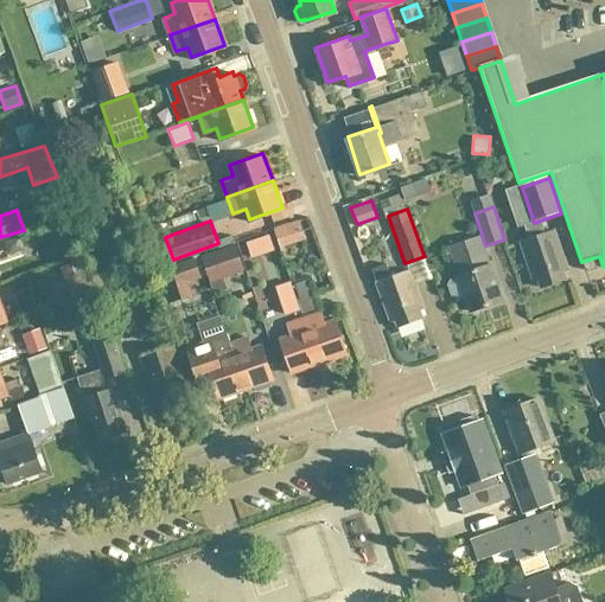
[(34,244),(44,241),(39,229),(30,232),(34,244)]
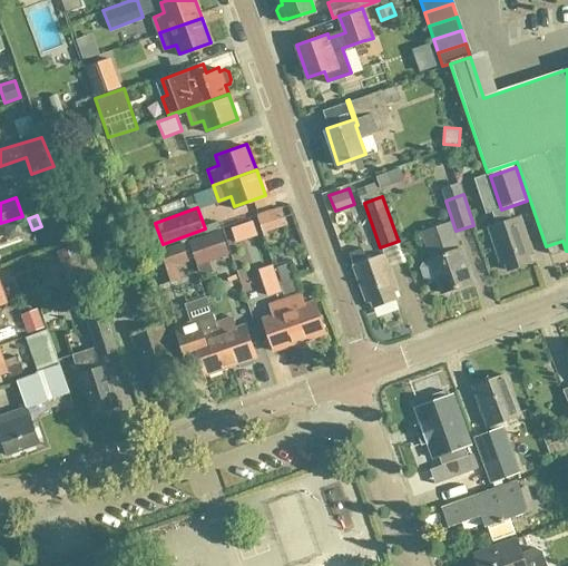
[(258,215),(236,225),(243,243),(266,233),(258,215)]
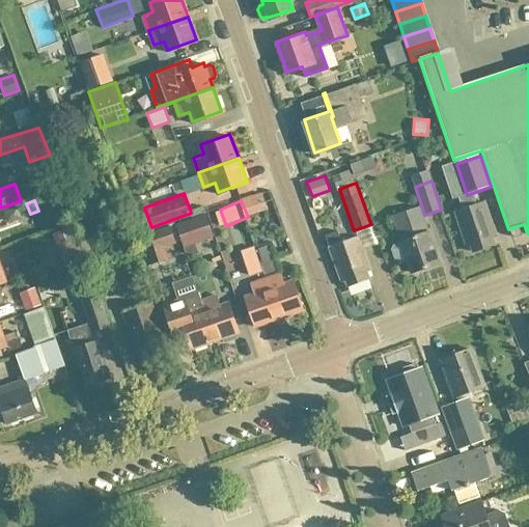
[(477,203),(463,207),(454,211),(467,246),(471,245),(472,250),(493,244),(491,238),(495,236),(483,201),(477,203)]
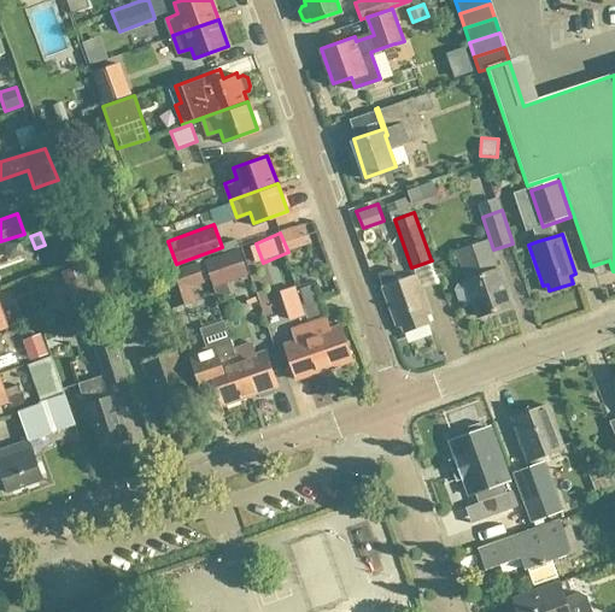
[(466,277),(467,278),(457,282),(455,287),(460,300),(464,304),(474,300),(479,315),(510,304),(497,266),(487,237),(456,248),(466,277)]
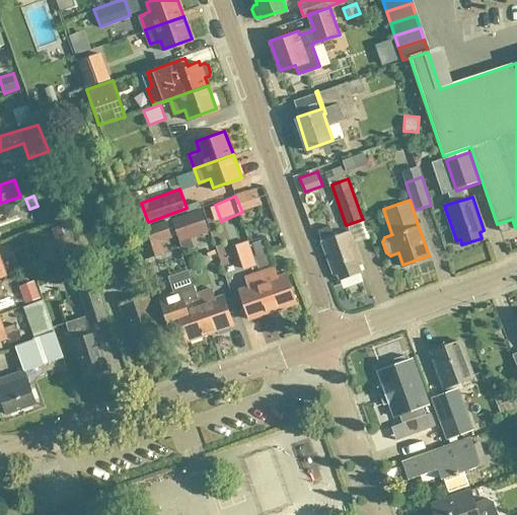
[(201,208),(171,218),(178,241),(208,231),(201,208)]
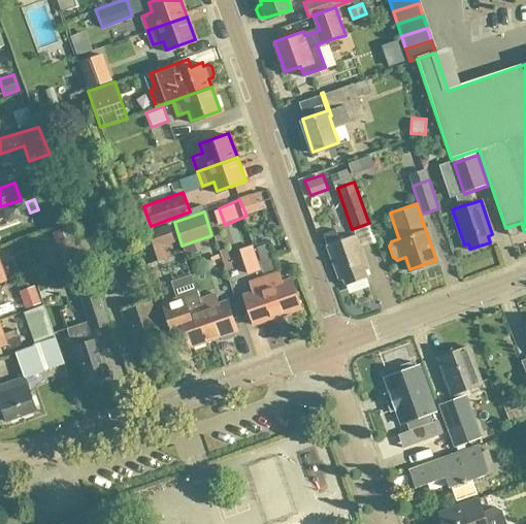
[(174,241),(169,223),(139,232),(150,262),(167,256),(163,244),(174,241)]
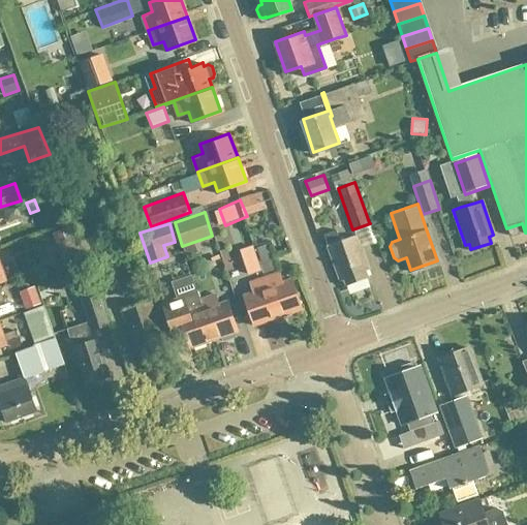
[(83,257),(70,224),(53,230),(65,265),(83,257)]
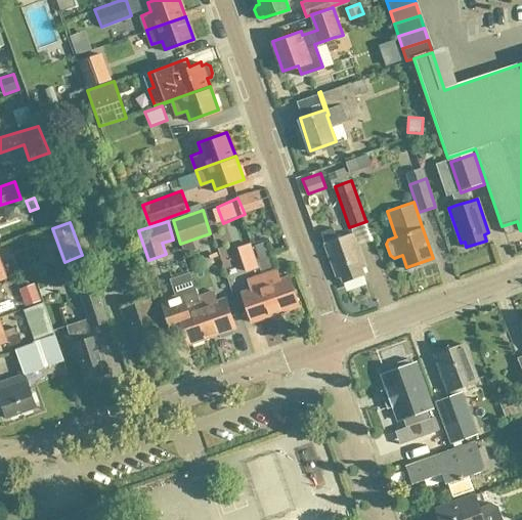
[(353,232),(337,237),(333,227),(320,231),(324,243),(337,277),(341,276),(343,282),(363,274),(361,268),(365,266),(353,232)]
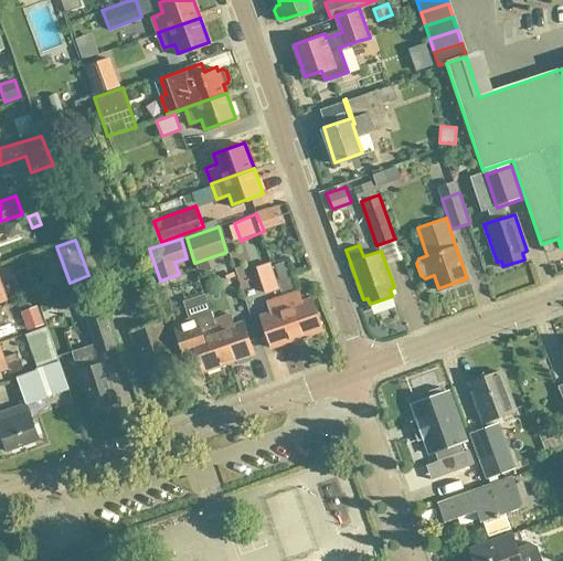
[(279,279),(293,274),(287,258),(274,264),(279,279)]
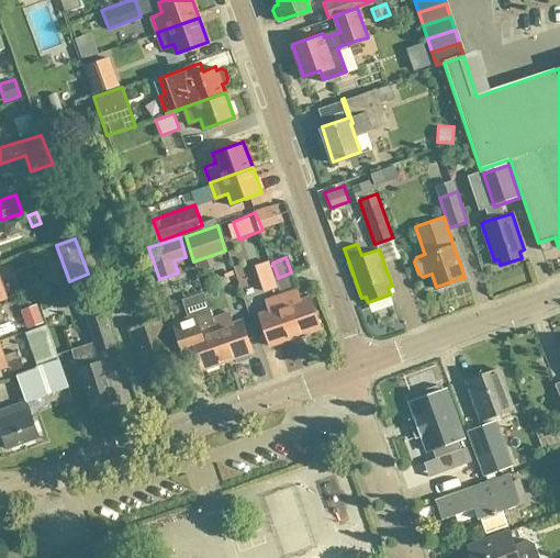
[(265,292),(279,288),(270,261),(255,267),(265,292)]
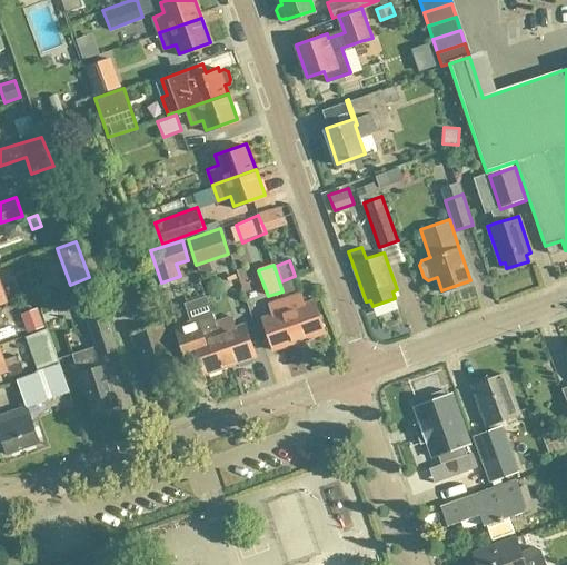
[(116,275),(100,279),(112,317),(128,311),(116,275)]
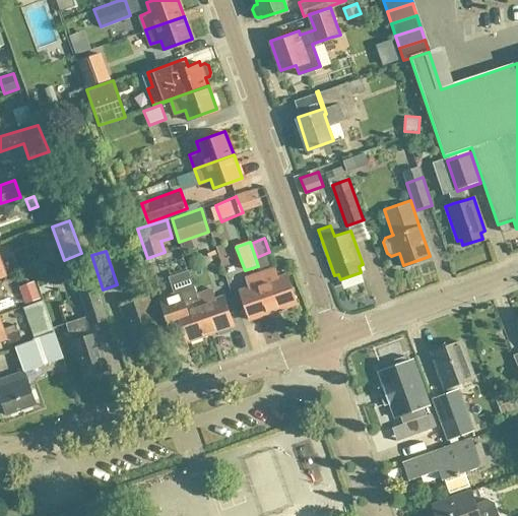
[(258,270),(272,311),(296,303),(285,273),(276,276),(272,265),(258,270)]
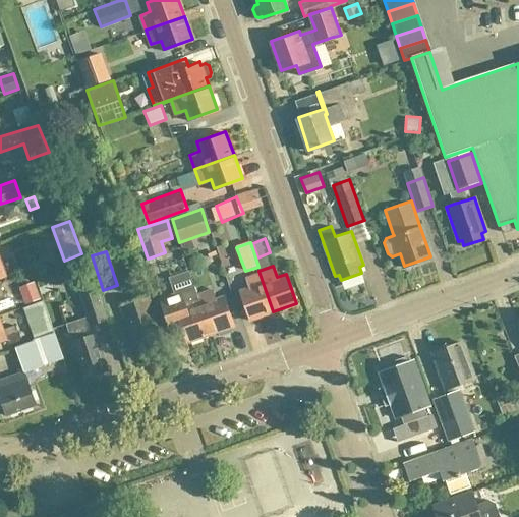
[(169,276),(175,293),(159,298),(170,332),(182,328),(187,341),(211,333),(196,292),(188,269),(169,276)]
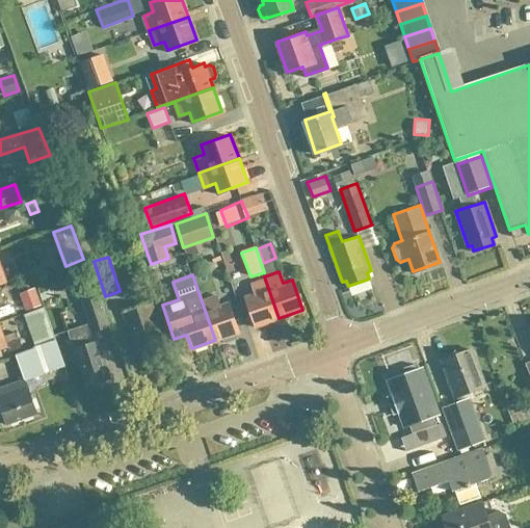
[(279,318),(264,276),(249,281),(254,292),(244,295),(256,326),(279,318)]
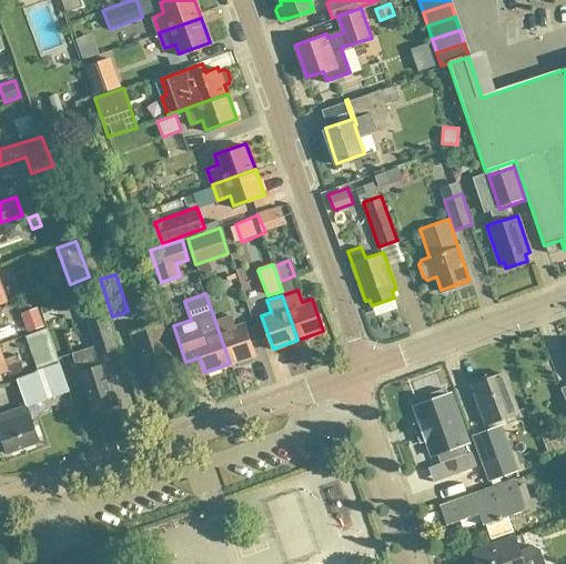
[(43,326),(37,306),(20,312),(28,332),(43,326)]
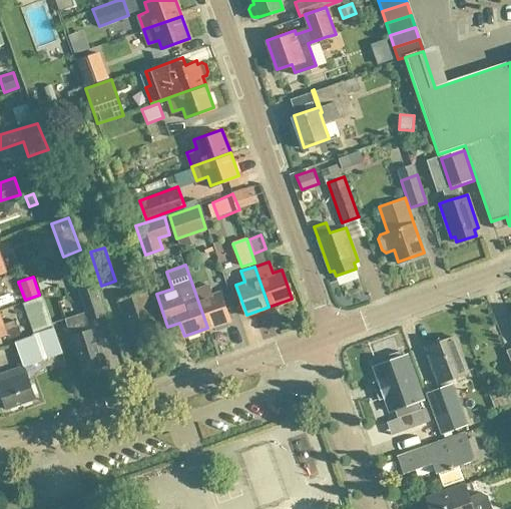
[(105,314),(98,294),(94,282),(78,286),(90,319),(105,314)]
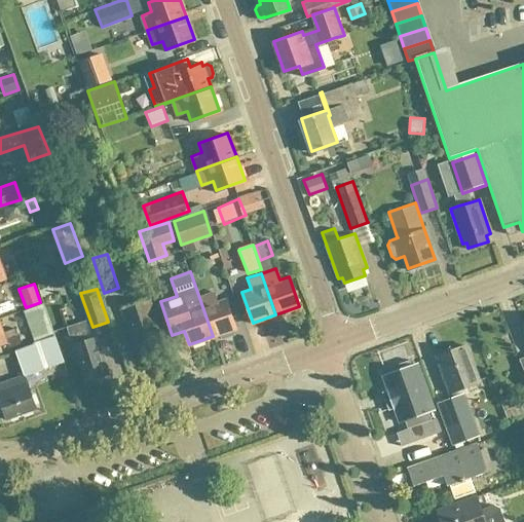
[(217,301),(213,290),(198,295),(213,336),(236,328),(226,298),(217,301)]
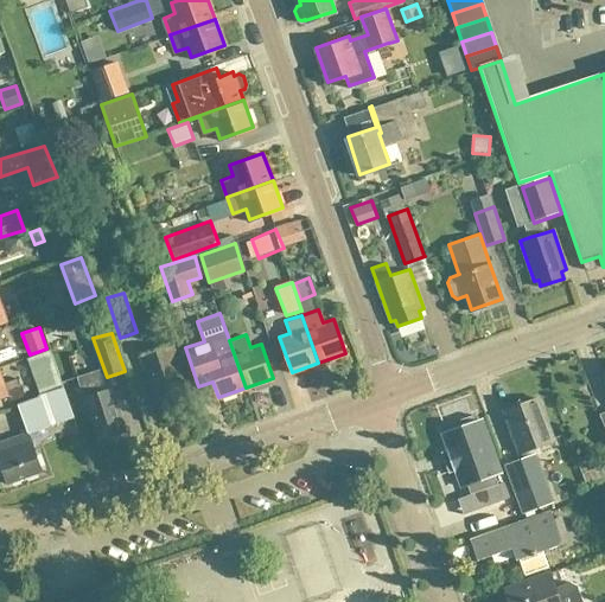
[(190,397),(178,363),(171,343),(139,354),(158,408),(161,407),(165,415),(189,408),(185,398),(190,397)]
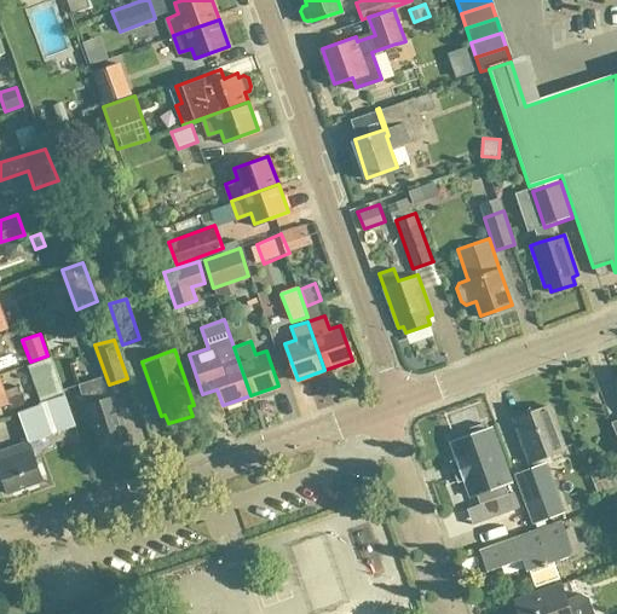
[(40,404),(63,395),(50,357),(27,365),(40,404)]
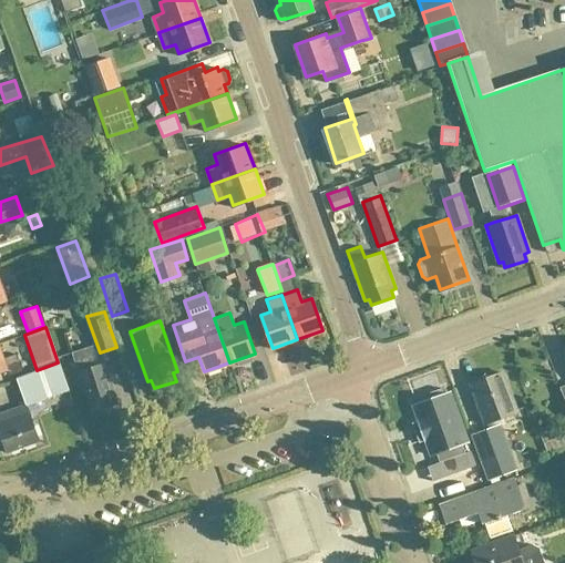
[(4,359),(0,347),(0,371),(8,369),(10,374),(21,369),(17,355),(4,359)]
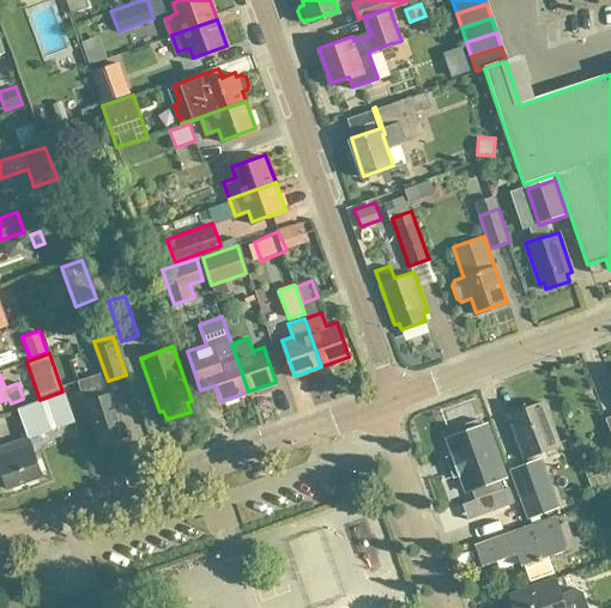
[(94,376),(79,381),(101,444),(127,435),(113,391),(101,395),(94,376)]
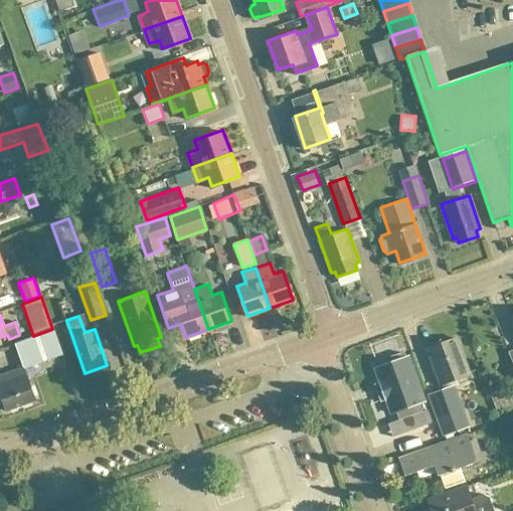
[(14,343),(23,366),(0,374),(0,390),(7,409),(35,398),(27,376),(43,371),(40,361),(62,353),(53,329),(52,329),(33,336),(14,343)]
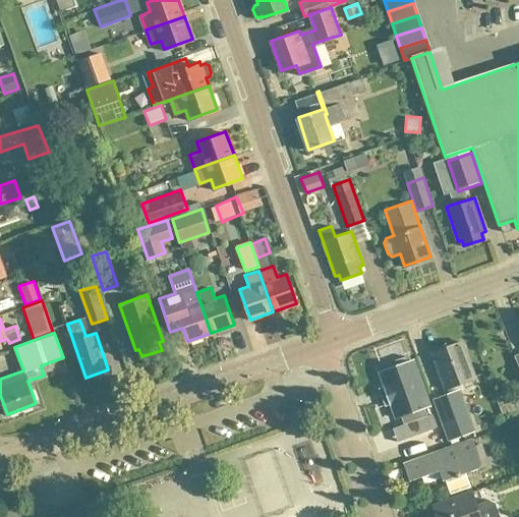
[(462,341),(431,352),(446,389),(476,378),(462,341)]
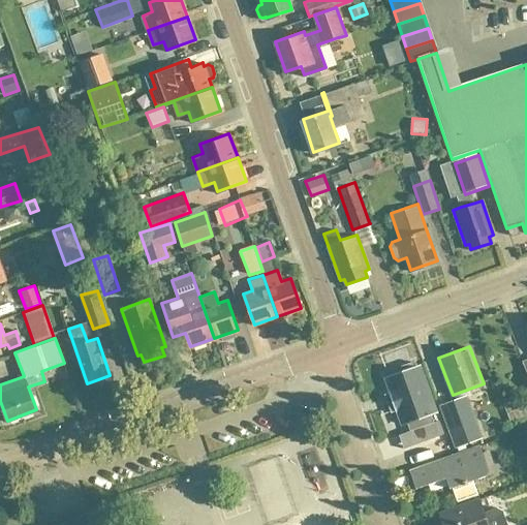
[(385,377),(391,392),(384,394),(392,412),(398,410),(402,424),(407,422),(410,430),(434,422),(430,413),(436,411),(419,365),(414,367),(412,361),(388,370),(390,375),(385,377)]
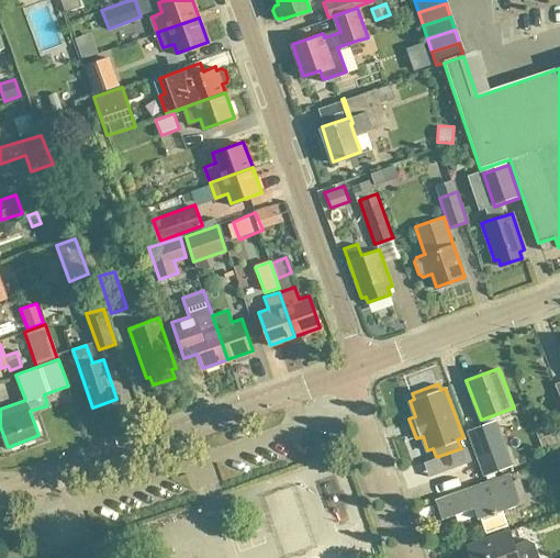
[(495,420),(468,431),(484,475),(513,464),(495,420)]
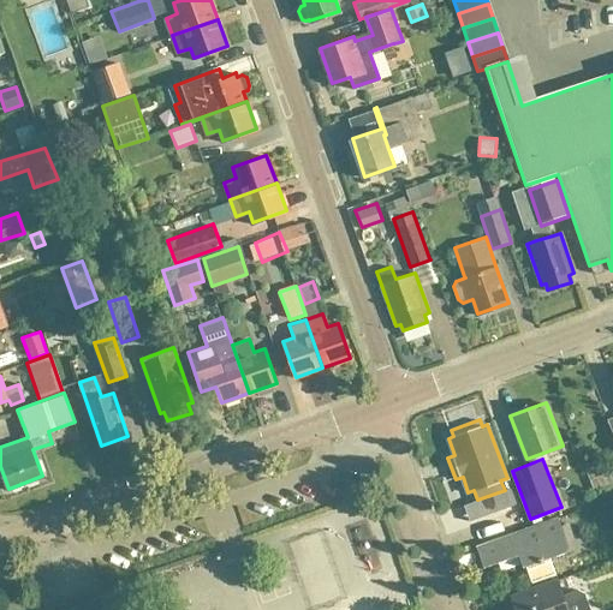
[(571,550),(563,525),(559,516),(475,545),(483,567),(518,554),(523,567),(527,566),(531,582),(557,573),(551,557),(571,550)]
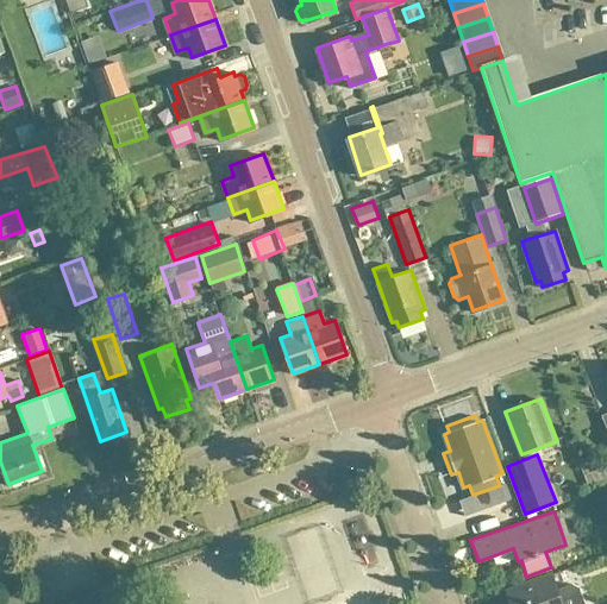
[(581,603),(586,603),(580,586),(573,583),(558,589),(551,571),(505,587),(509,603),(581,603)]
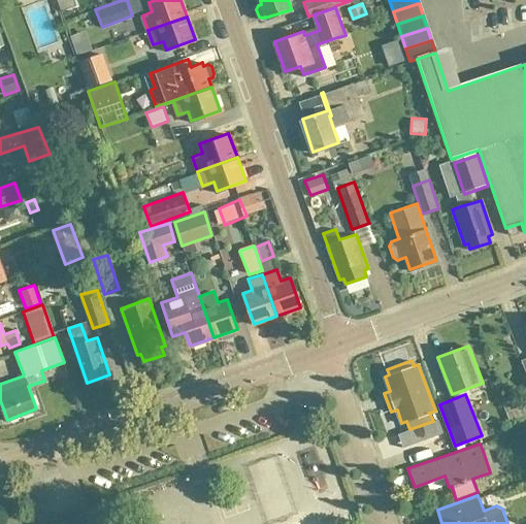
[(102,523),(98,513),(67,523),(102,523)]
